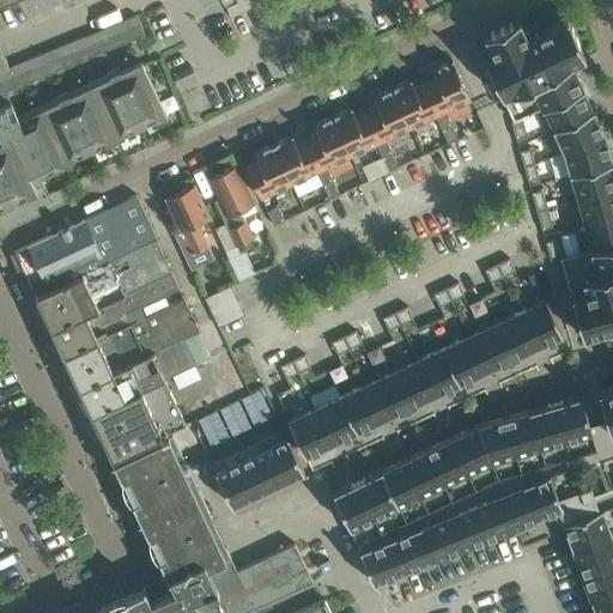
[(19,120),(14,108),(4,84),(13,80),(16,87),(31,82),(28,74),(37,70),(41,77),(55,71),(53,64),(61,60),(65,67),(79,61),(77,54),(86,50),(89,58),(104,52),(101,44),(110,40),(114,47),(128,41),(125,34),(135,30),(138,37),(145,34),(137,14),(10,67),(0,70),(0,135),(2,140),(0,140),(0,207),(12,202),(37,190),(36,187),(43,184),(40,177),(168,116),(143,61),(19,120)]
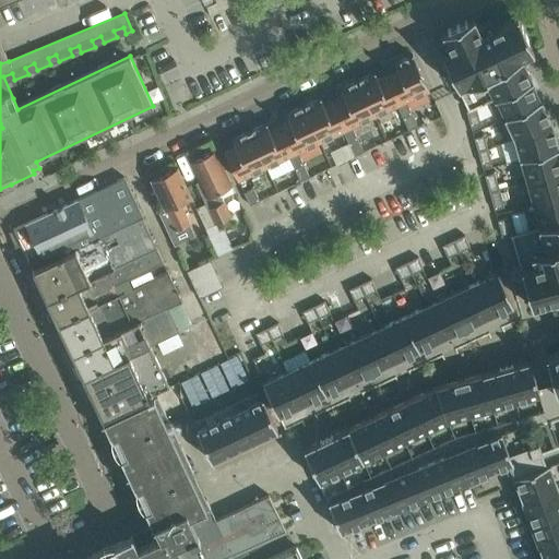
[(518,16),(483,34),(474,18),(467,21),(466,21),(448,30),(442,33),(450,49),(442,52),(445,60),(459,88),(468,109),(476,106),(496,97),(509,91),(509,90),(499,69),(522,58),(534,52),(528,39),(522,24),(521,24),(518,16)]
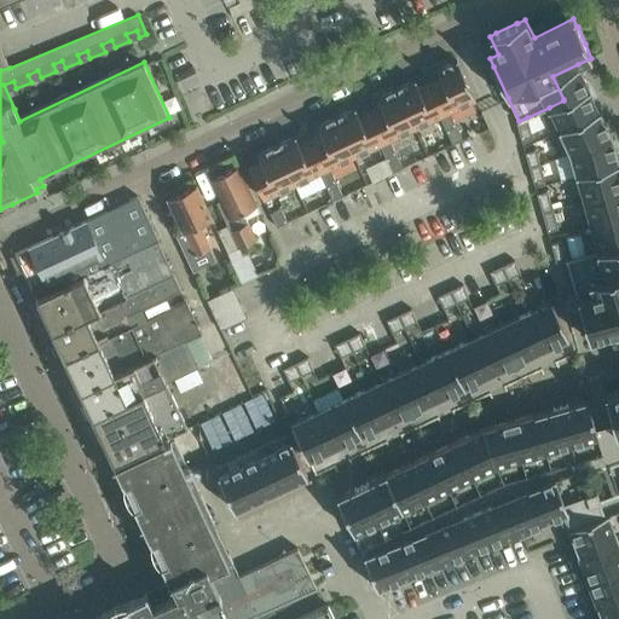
[(475,99),(457,59),(437,69),(440,75),(429,80),(445,114),(450,111),(475,99)]
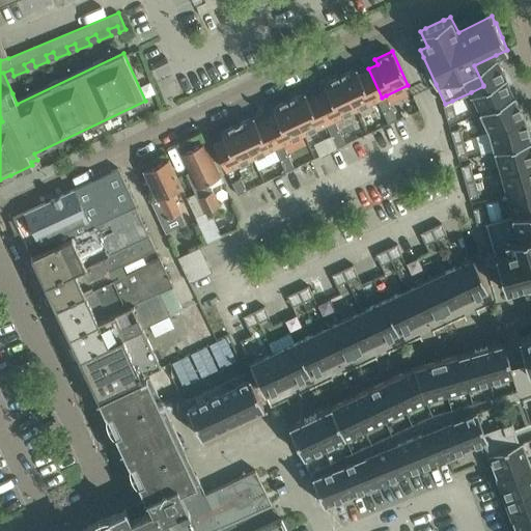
[(496,55),(474,65),(483,85),(505,75),(496,55)]
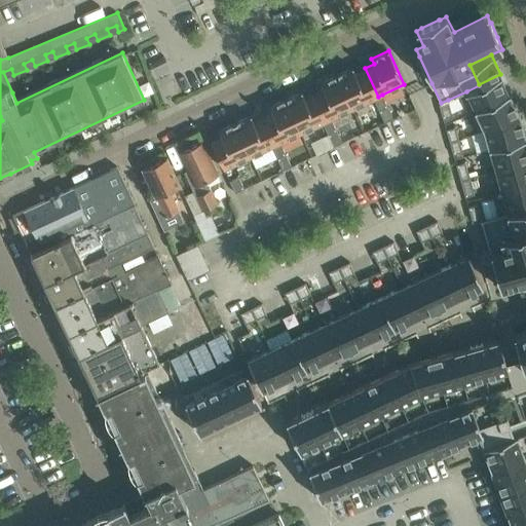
[(353,68),(337,75),(352,109),(374,99),(378,97),(365,68),(355,73),(353,68)]
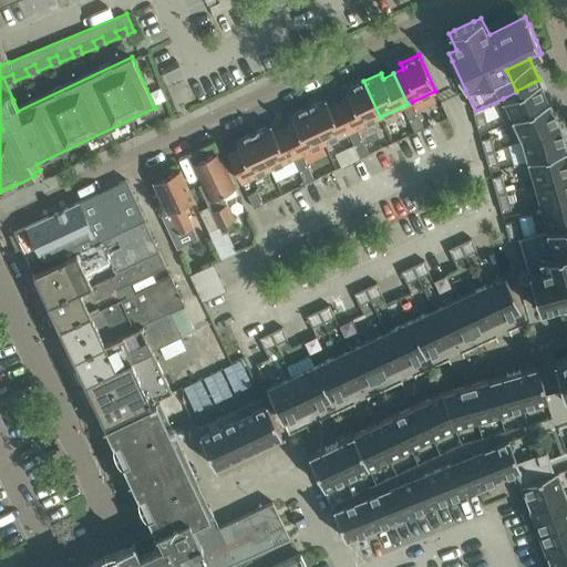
[(539,80),(516,91),(516,92),(503,99),(513,119),(511,120),(512,120),(550,102),(549,101),(548,102),(538,81),(540,81),(539,80)]
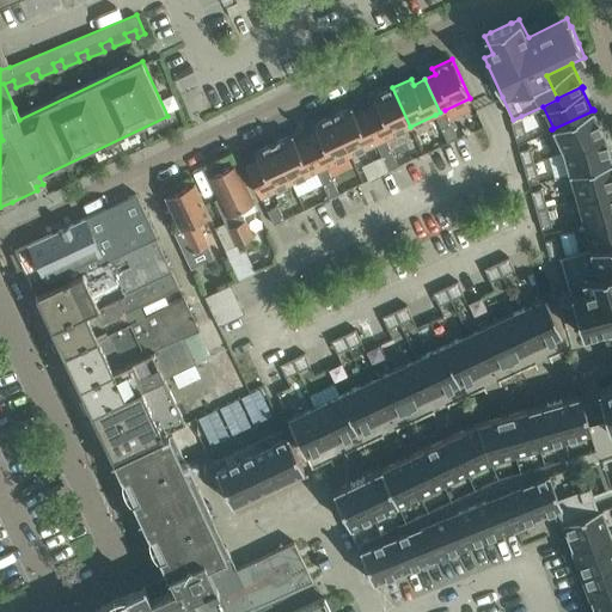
[(392,87),(373,97),(375,103),(365,108),(380,140),(385,139),(410,127),(392,87)]
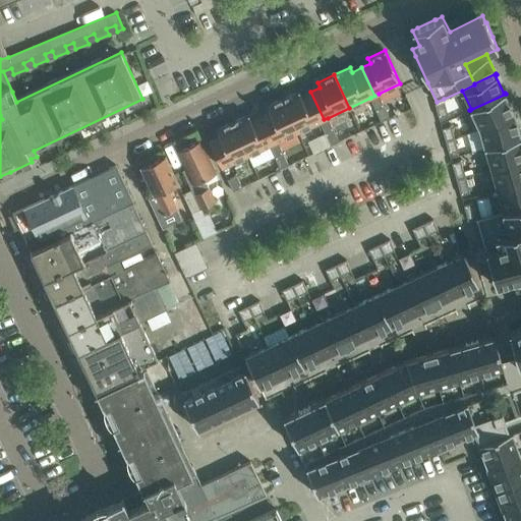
[(299,91),(283,98),(299,131),(320,121),(324,119),(310,92),(301,96),(299,91)]
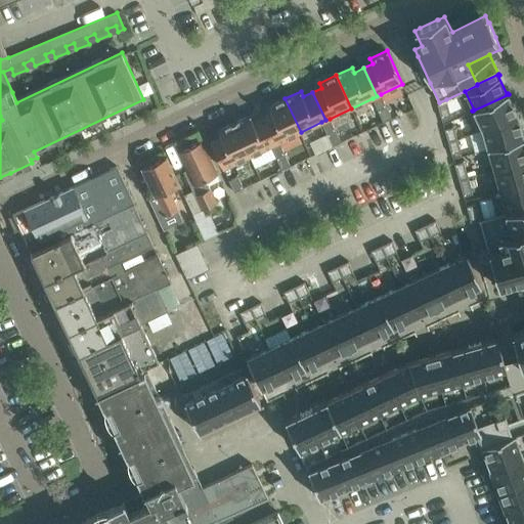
[(378,110),(386,105),(381,94),(377,96),(373,98),(378,110)]
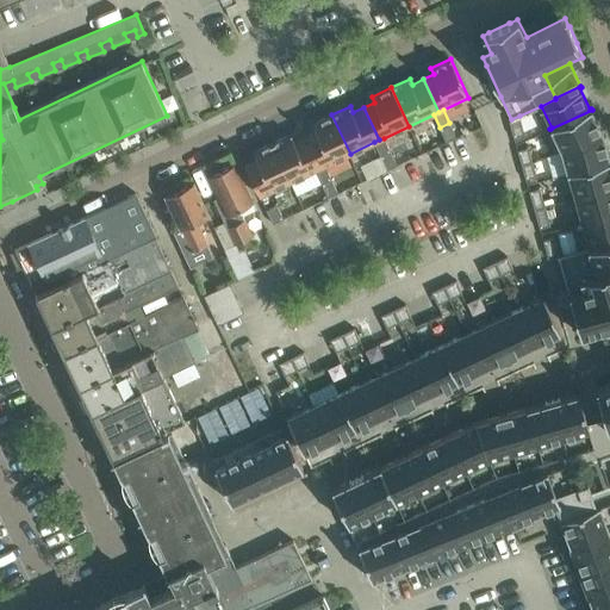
[(560,150),(603,135),(592,110),(551,129),(560,150)]
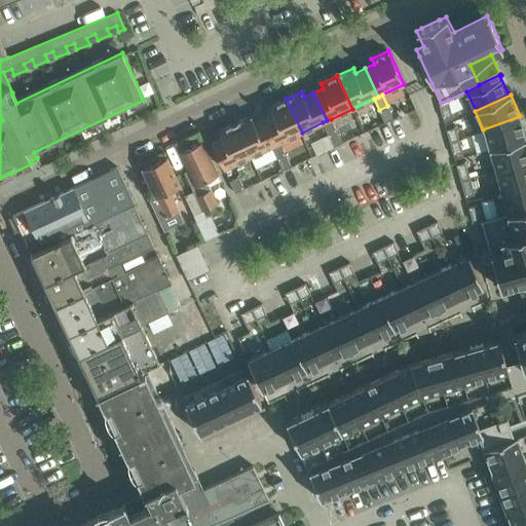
[(286,99),(269,107),(272,112),(263,116),(276,145),(280,143),(302,133),(286,99)]
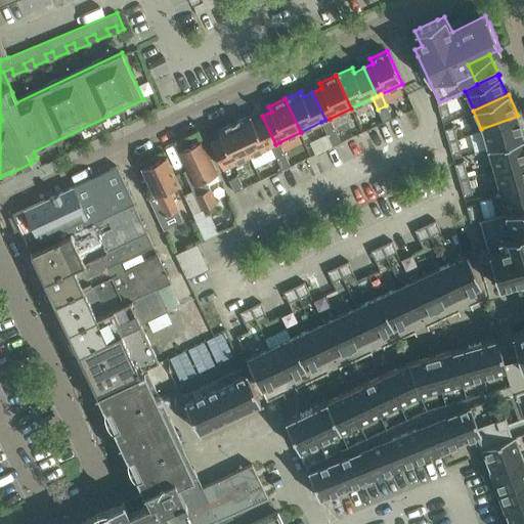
[(441,118),(450,116),(446,99),(439,102),(437,103),(441,118)]
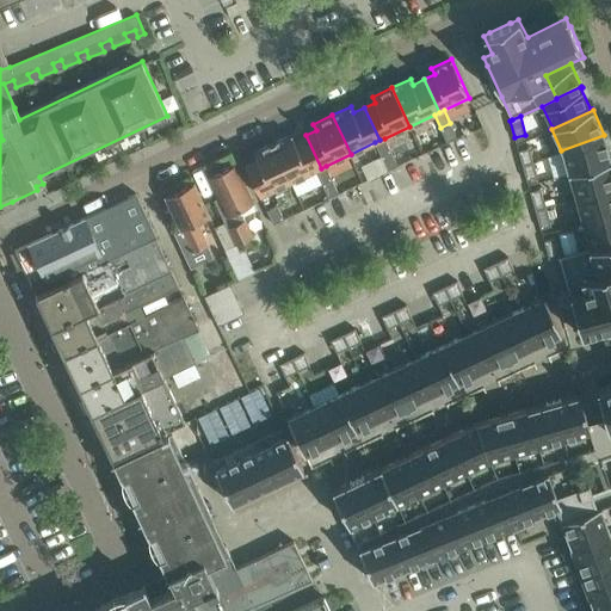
[(457,137),(450,123),(440,128),(446,142),(457,137)]
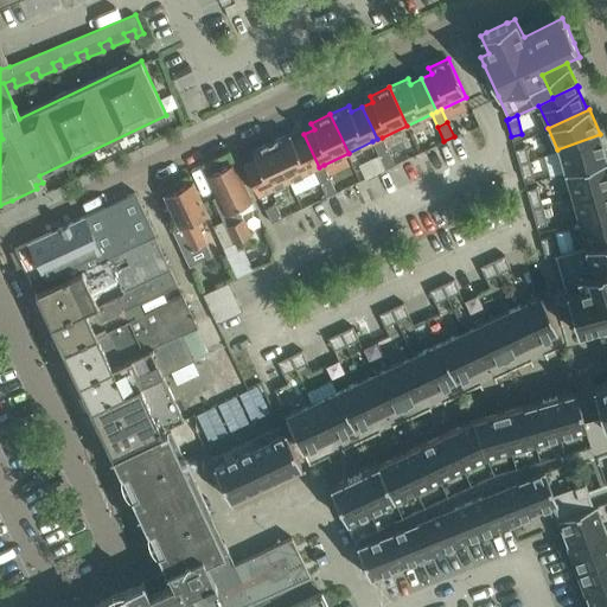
[(304,134),(293,139),(289,133),(272,142),(289,180),(314,170),(319,167),(304,134)]
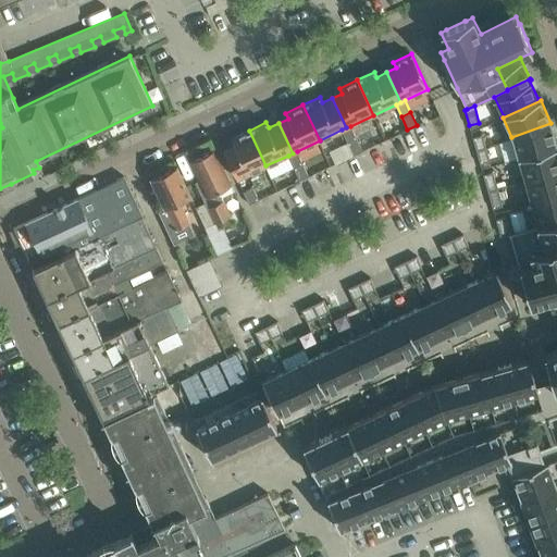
[(556,147),(556,143),(551,123),(511,137),(518,158),(556,147)]
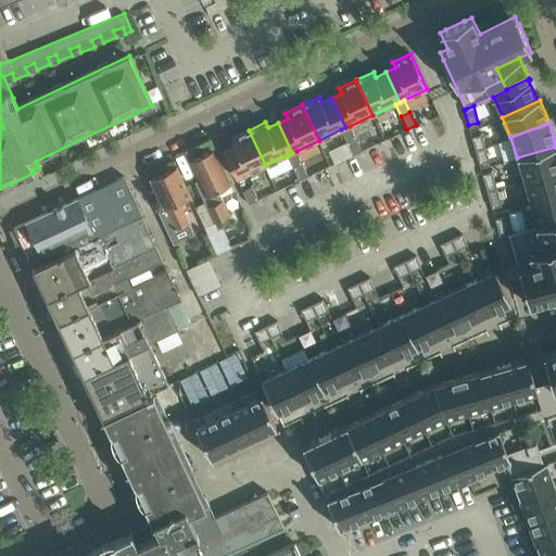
[(350,126),(345,127),(341,129),(346,142),(356,138),(350,126)]
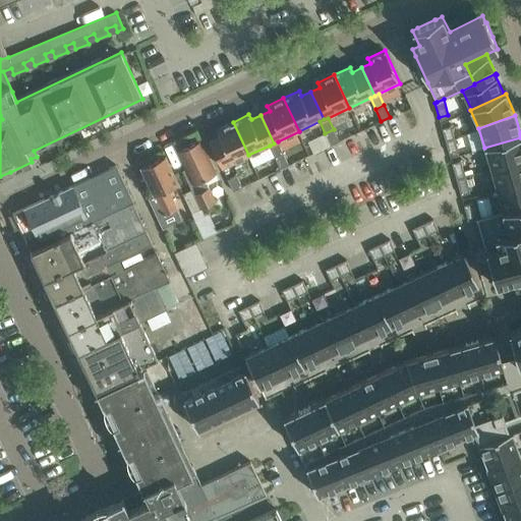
[(248,155),(233,122),(217,129),(219,134),(209,139),(222,167),(248,155)]
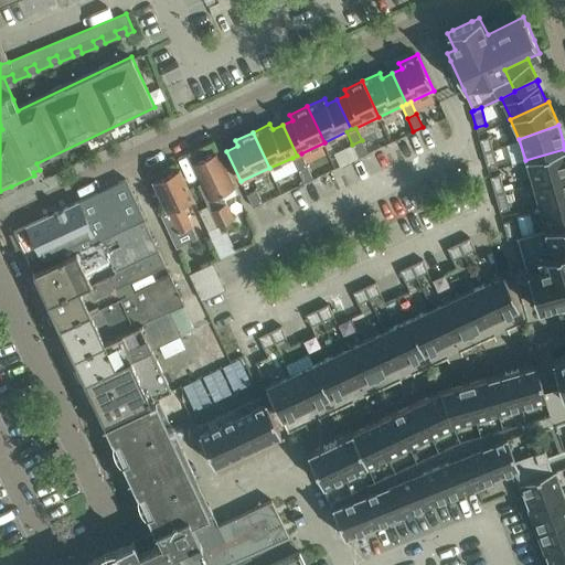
[(489,136),(479,139),(483,152),(493,149),(489,136)]
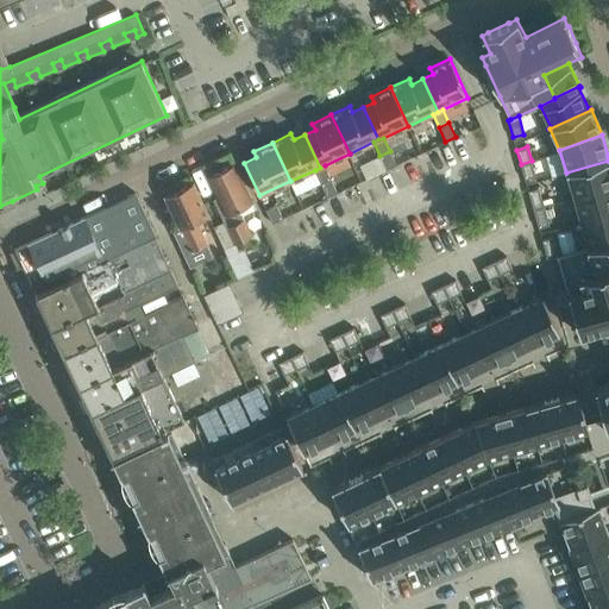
[(396,164),(390,151),(380,156),(387,169),(385,169),(387,170),(397,164),(396,164)]
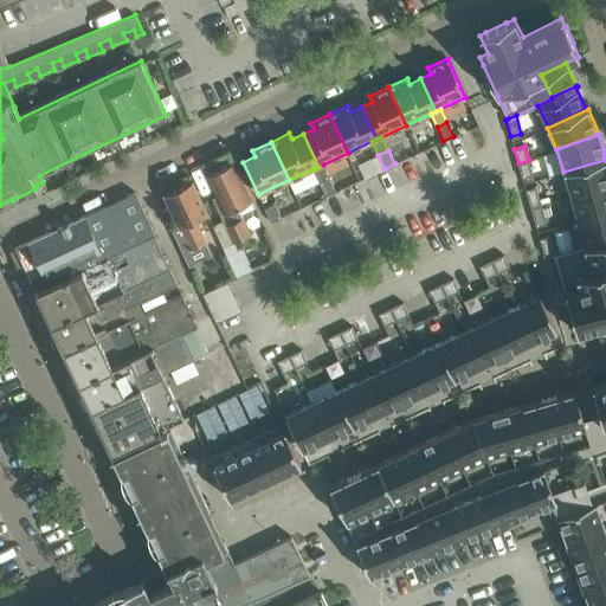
[(522,178),(533,174),(529,160),(519,163),(522,178)]
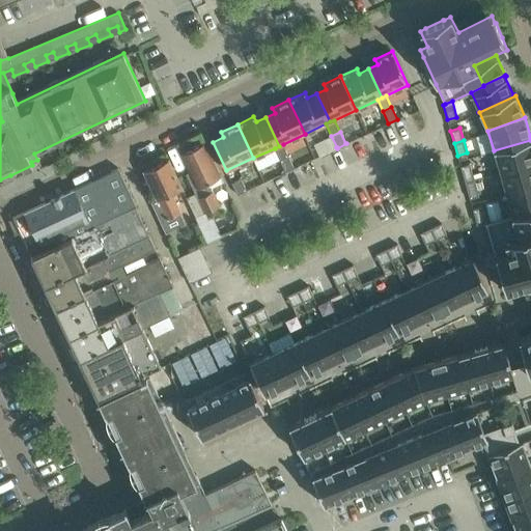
[(501,172),(530,163),(530,140),(494,150),(494,151),(495,151),(501,172)]
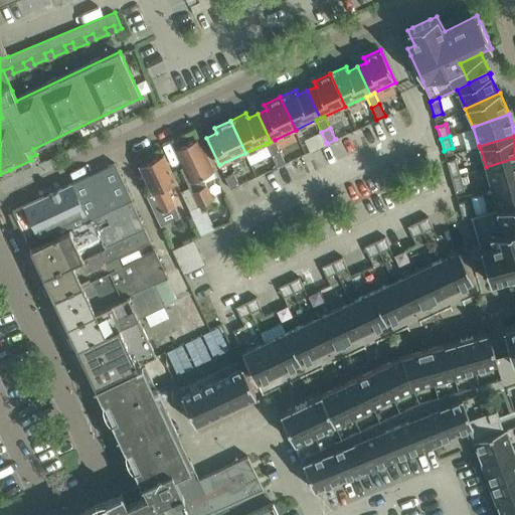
[(216,176),(207,156),(198,138),(176,148),(184,166),(180,168),(189,187),(181,191),(190,210),(214,199),(206,181),(216,176)]
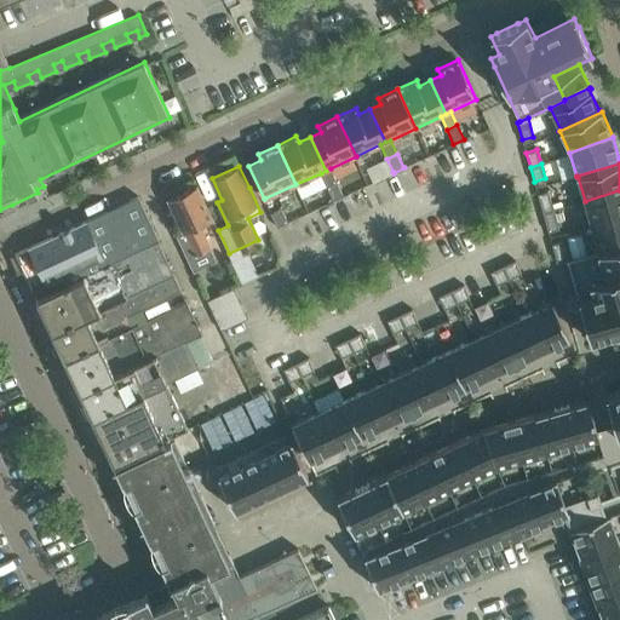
[(327,187),(337,182),(331,168),(326,171),(321,173),(327,187)]
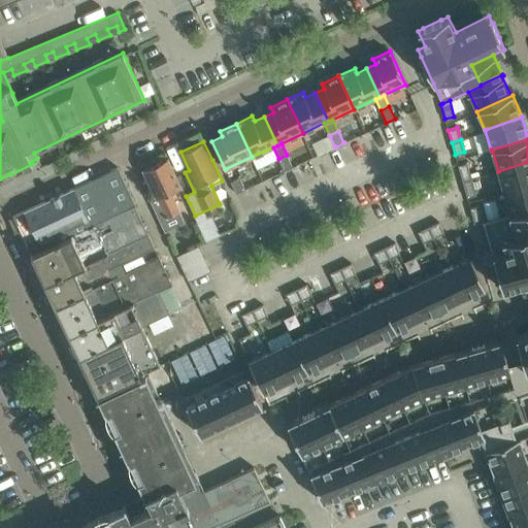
[(292,166),(287,155),(278,159),(284,170),(284,171),(293,167),(293,166),(292,166)]
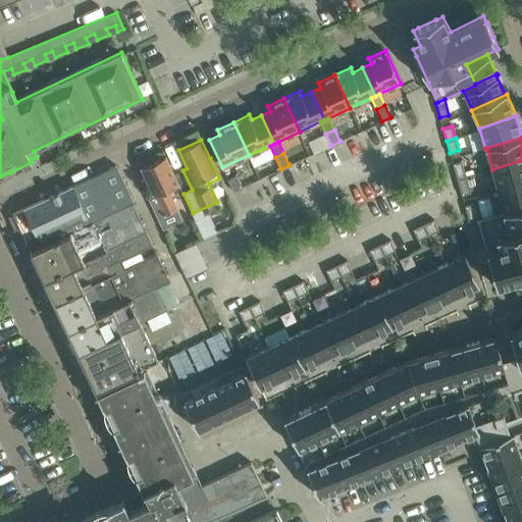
[(155,195),(149,198),(158,218),(165,215),(175,210),(179,209),(169,189),(179,184),(174,174),(166,156),(142,167),(150,186),(155,195)]
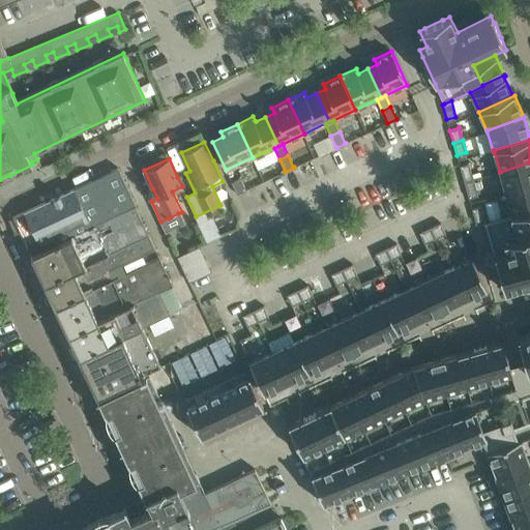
[(529,163),(500,172),(506,194),(529,186),(529,163)]
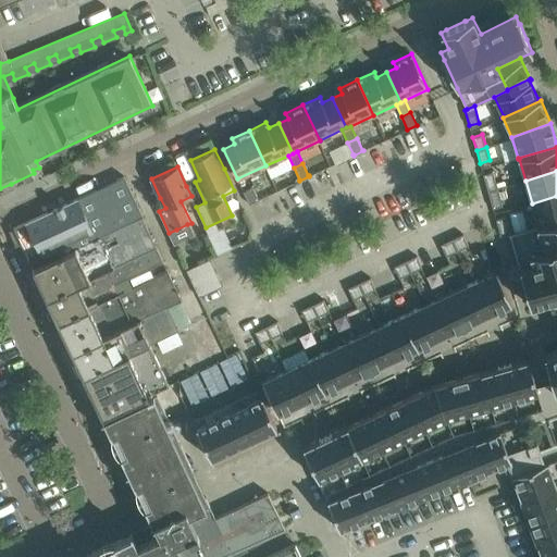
[(493,172),(483,174),(487,192),(497,188),(493,172)]
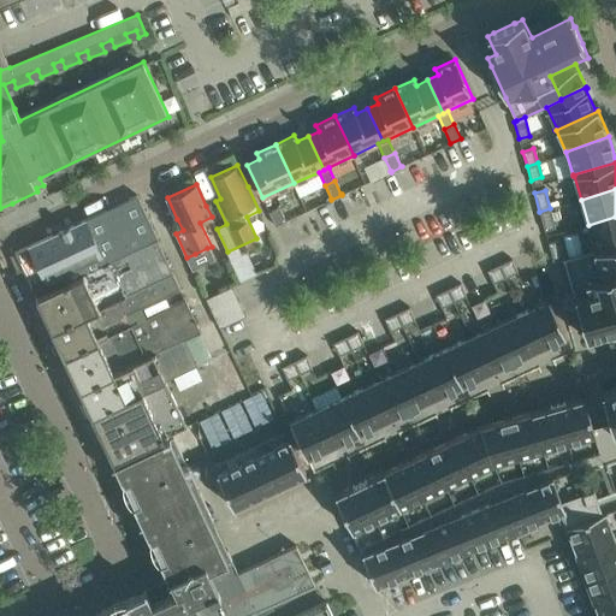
[(159,240),(154,230),(137,195),(16,252),(36,296),(158,241),(159,240)]
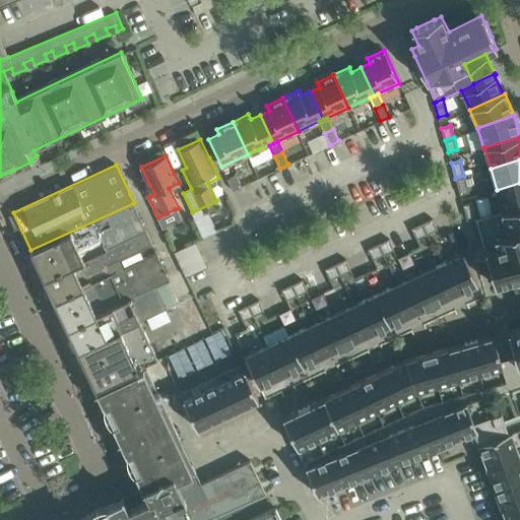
[(242,186),(236,175),(228,179),(233,191),(242,186)]
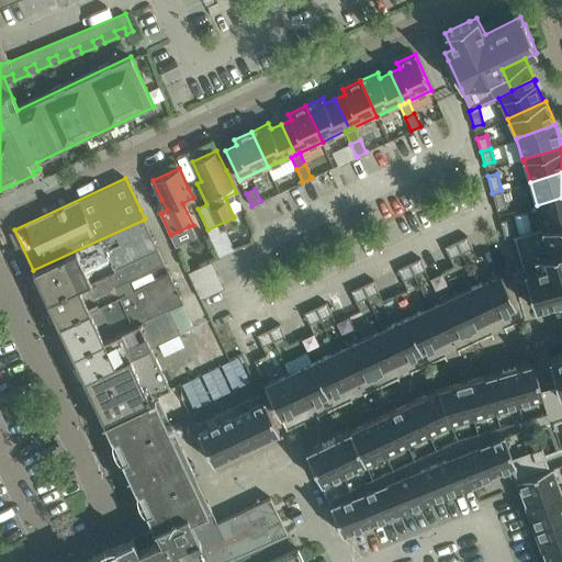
[(497,210),(507,208),(502,190),(492,193),(497,210)]
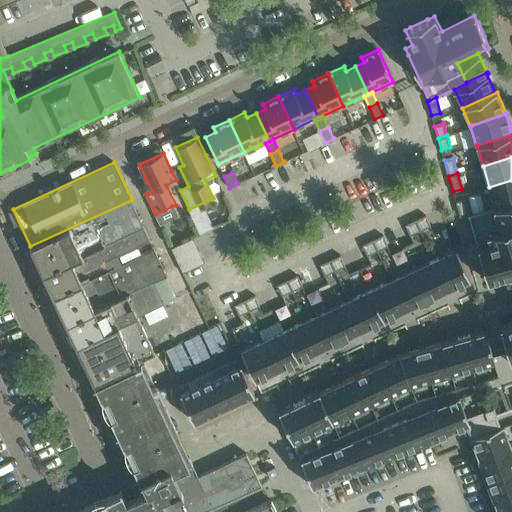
[(511,180),(489,187),(494,207),(497,206),(497,207),(511,202),(511,180)]
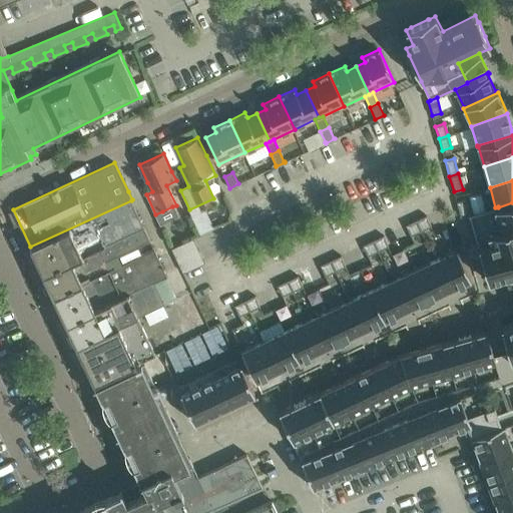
[(470,214),(466,199),(457,202),(461,217),(469,214),(470,214)]
